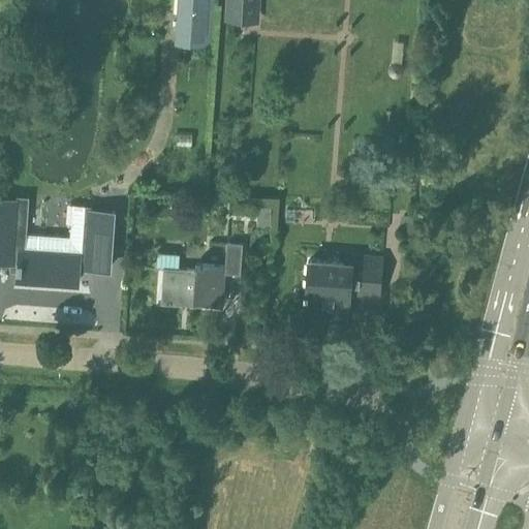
[(178,0),(175,41),(206,44),(209,0),(178,0)]
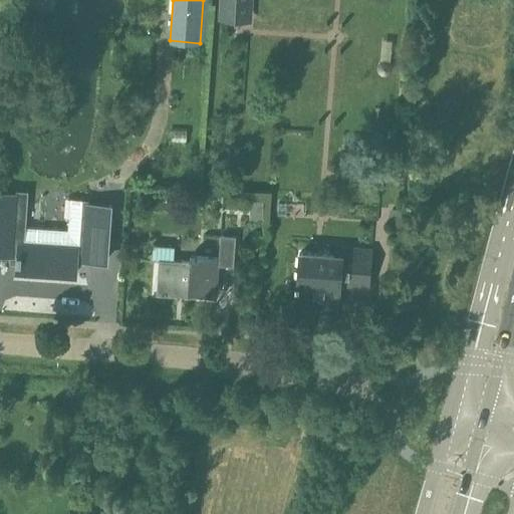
[(249,0),(223,0),(222,23),(248,24),(249,0)]
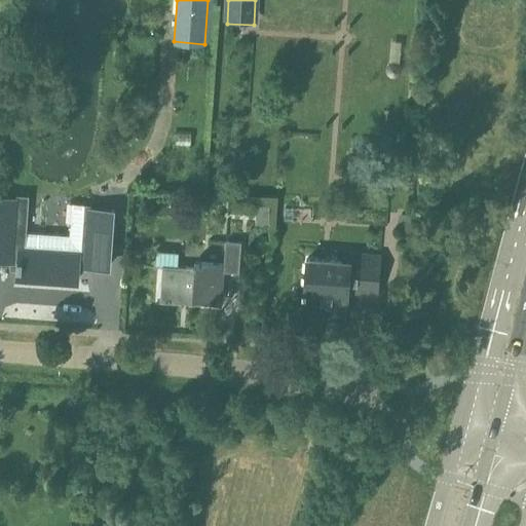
[(387,69),(387,70),(387,71),(387,72),(388,73),(388,74),(389,74),(389,75),(390,75),(391,76),(392,76),(393,76),(395,76),(396,76),(397,76),(398,76),(399,75),(400,75),(400,74),(401,74),(401,73),(402,73),(402,72),(402,71),(402,70),(403,69),(402,68),(402,67),(402,66),(402,65),(401,65),(401,64),(400,63),(399,63),(399,62),(398,62),(397,62),(396,61),(395,61),(393,61),(393,62),(392,62),(391,62),(390,62),(390,63),(389,63),(389,64),(388,64),(388,65),(387,65),(387,66),(387,67),(387,68),(387,69)]
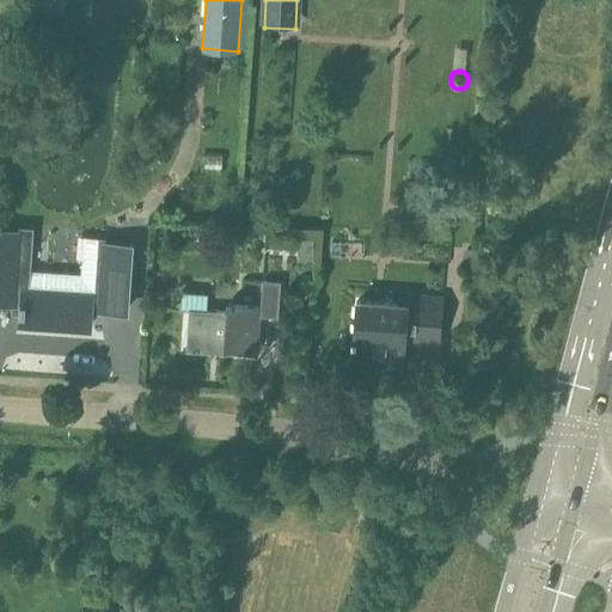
[(0,230),(0,301),(16,303),(14,313),(22,313),(20,320),(29,320),(29,329),(50,330),(51,323),(84,325),(93,325),(93,308),(120,310),(123,248),(97,245),(93,294),(29,289),(30,270),(34,230),(18,228),(18,231),(0,230)]
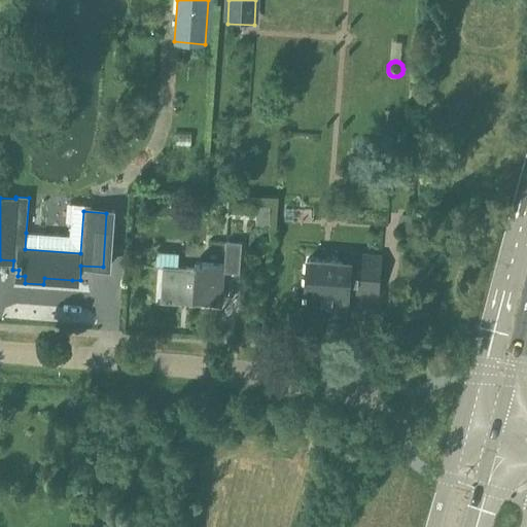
[(156,250),(155,265),(164,265),(161,302),(195,305),(195,297),(222,300),(224,271),(240,272),(242,242),(226,240),(224,262),(196,260),(195,268),(178,266),(179,251),(156,250)]
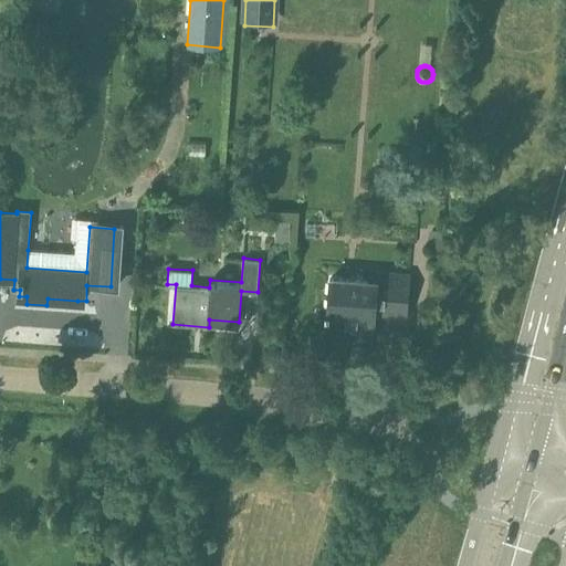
[(329,278),(326,329),(352,332),(350,336),(373,338),(373,335),(374,313),(406,315),(409,274),(373,272),(370,272),(369,281),(329,278)]
